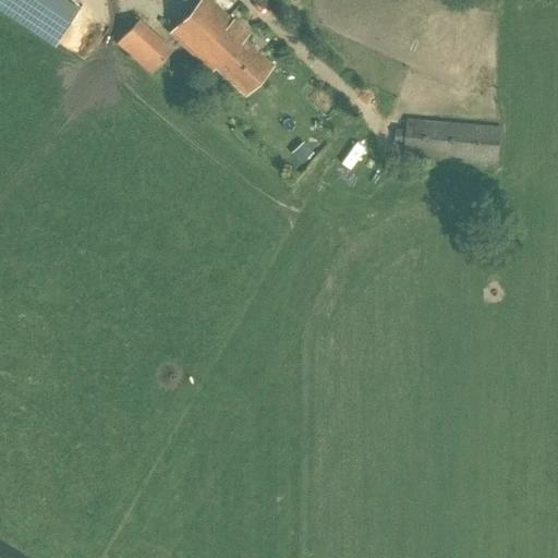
[(0,0),(0,11),(56,47),(80,9),(67,0),(0,0)]
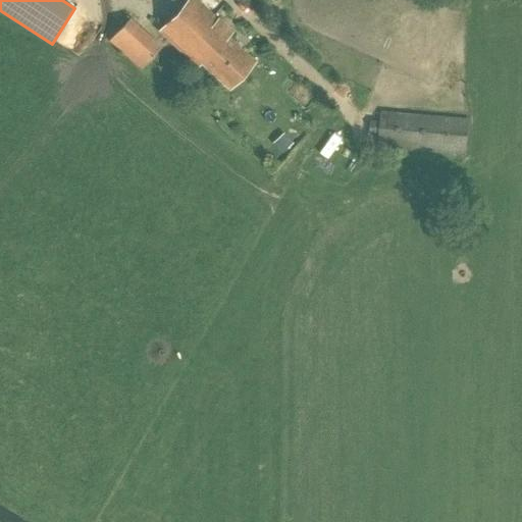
[(219,20),(197,0),(188,0),(159,32),(198,67),(201,63),(229,89),(255,61),(228,37),(233,31),(220,19),(219,20)]
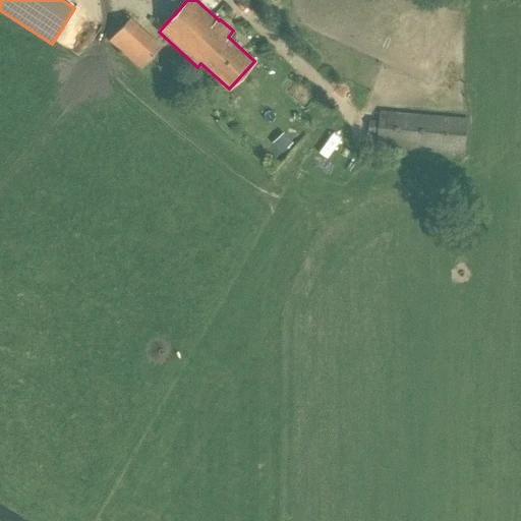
[(140,69),(161,46),(129,17),(108,41),(140,69)]
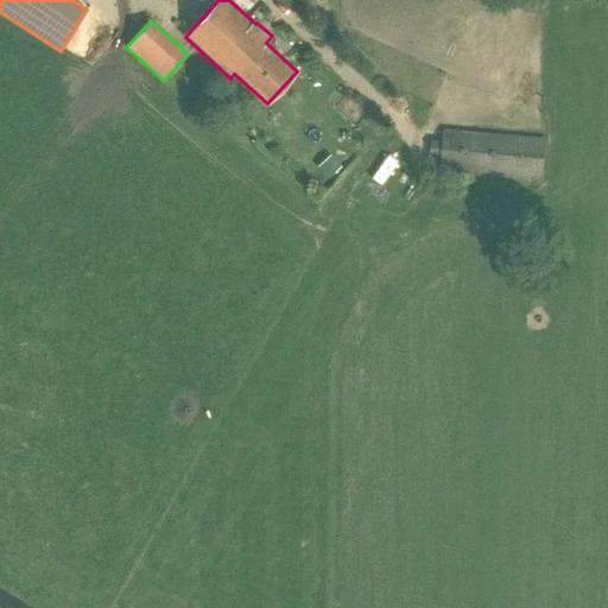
[(544,181),(548,139),(444,130),(439,171),(544,181)]
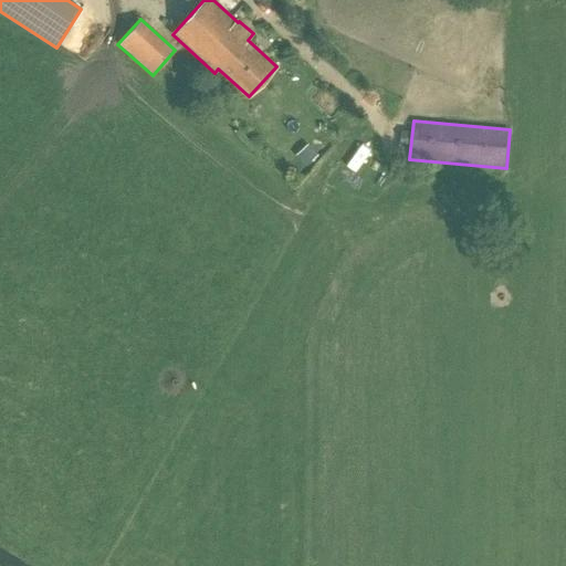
[(316,155),(306,145),(295,155),(305,166),(316,155)]
